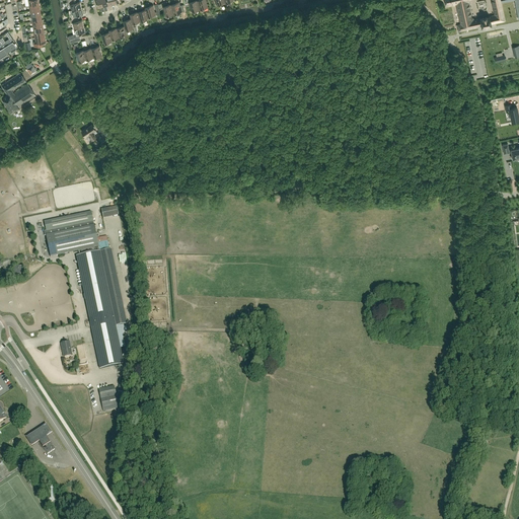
[(81,8),(80,2),(76,3),(75,0),(68,2),(67,2),(68,5),(70,4),(72,10),(81,8)]
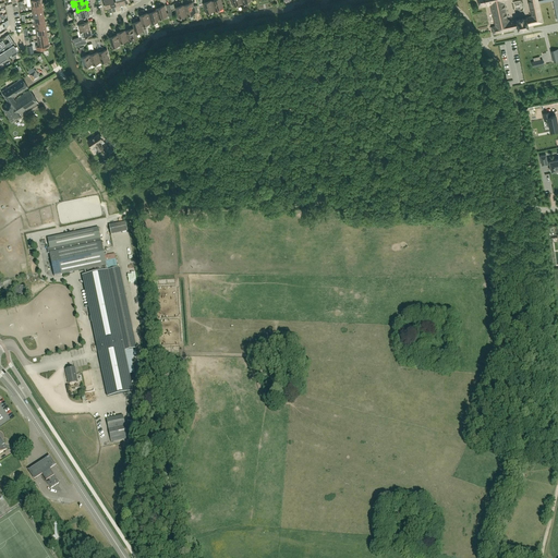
[(197,5),(194,5),(193,2),(187,3),(186,0),(183,1),(184,4),(186,15),(198,12),(197,5)]
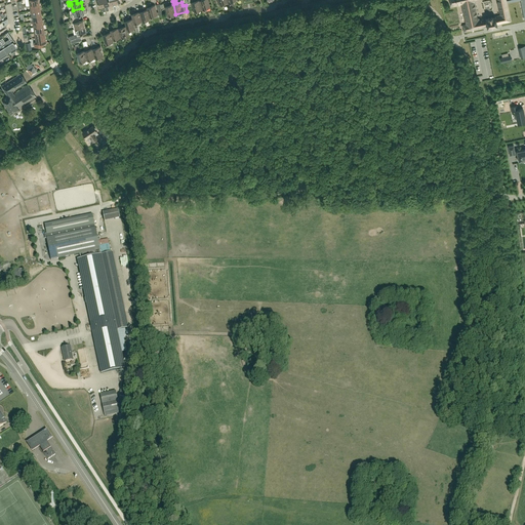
[(199,0),(198,0),(195,1),(194,0),(191,0),(194,11),(202,9),(199,0)]
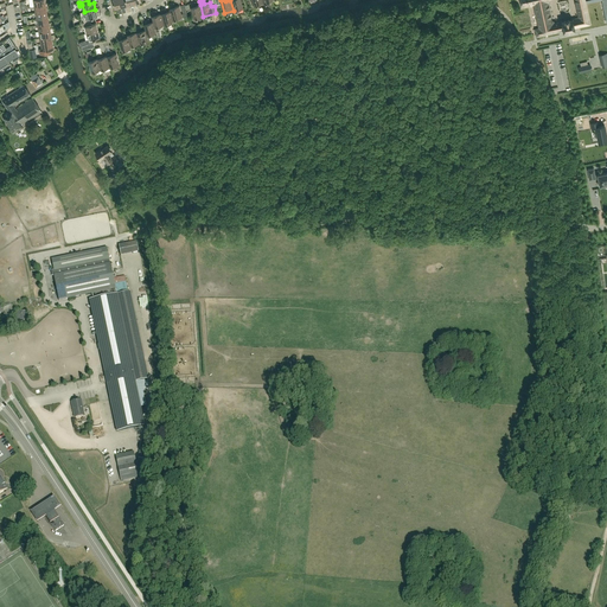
[(243,8),(240,0),(230,0),(234,11),(243,8)]
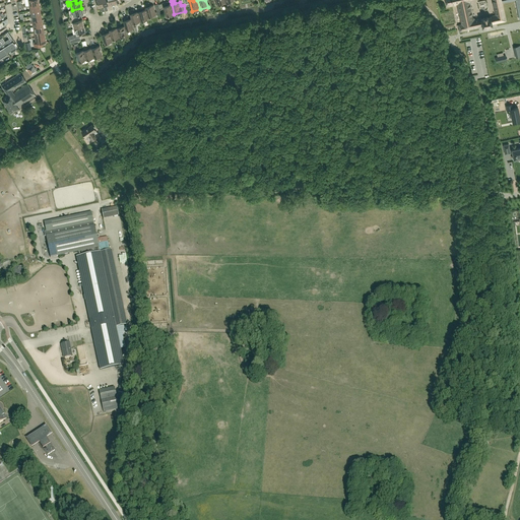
[(445,0),(447,6),(457,3),(461,23),(458,24),(459,30),(478,26),(477,25),(481,24),(482,28),(494,26),(493,23),(506,20),(501,0),(445,0)]
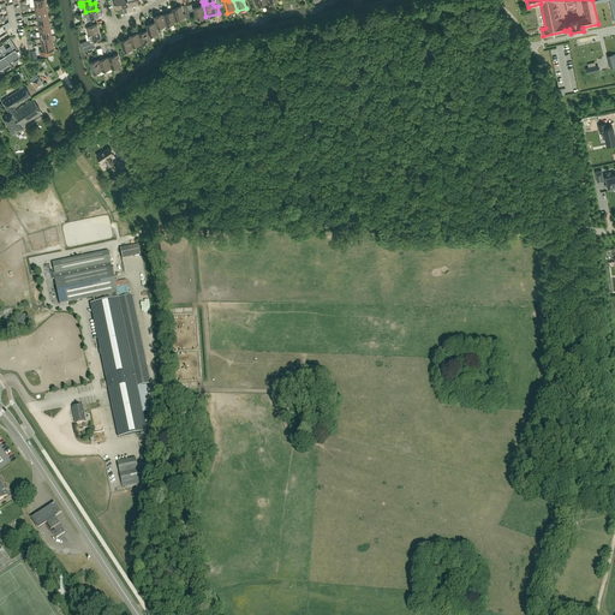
[(203,5),(197,6),(197,3),(192,4),(197,19),(206,17),(203,5)]
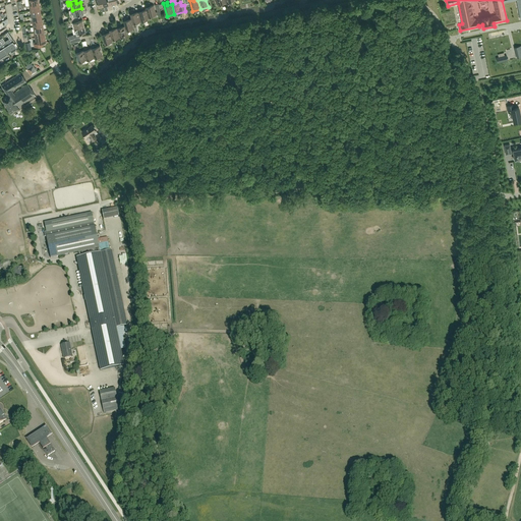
[(156,15),(154,5),(149,6),(148,3),(145,4),(146,9),(147,9),(149,17),(156,15)]
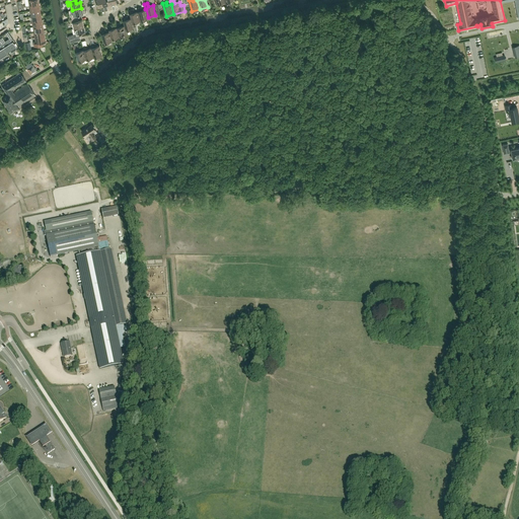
[(148,17),(146,9),(145,9),(141,11),(140,7),(137,8),(138,12),(138,11),(140,21),(148,19),(148,17)]
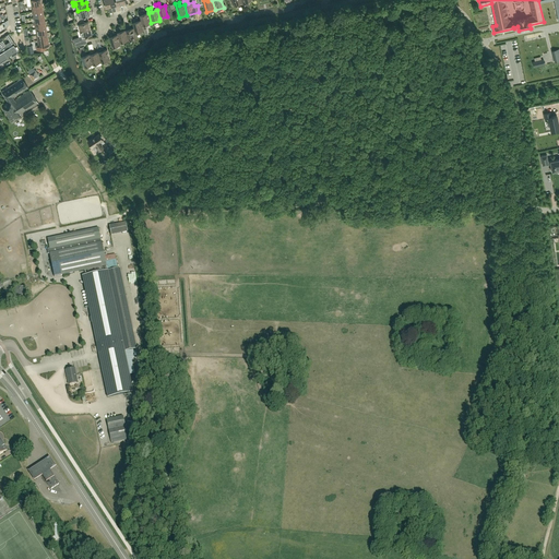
[(90,15),(87,9),(78,11),(79,18),(76,18),(78,21),(83,20),(86,19),(85,16),(90,15)]
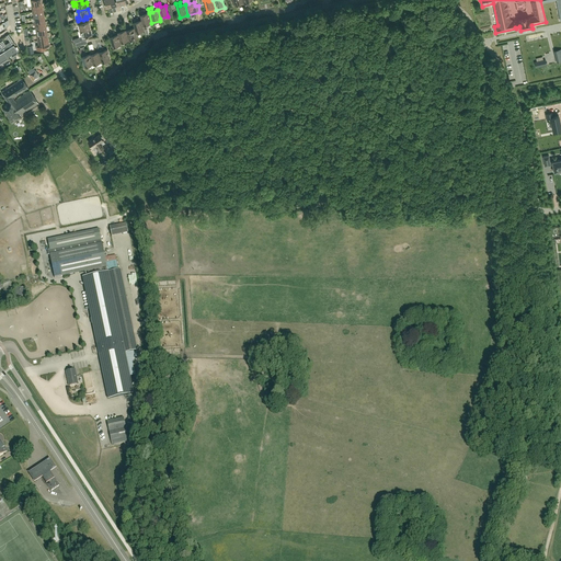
[(149,12),(149,13),(144,14),(144,10),(139,11),(141,20),(144,25),(151,23),(149,12)]
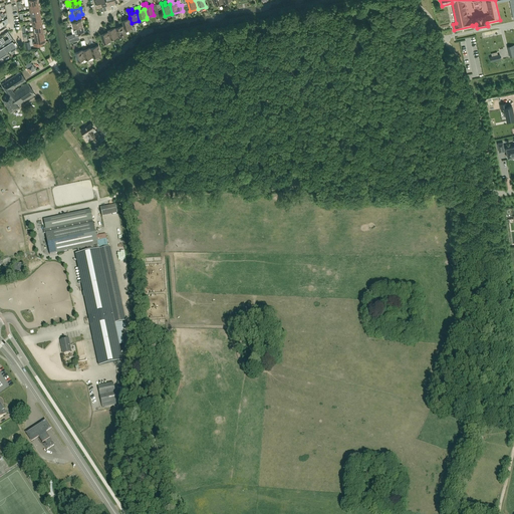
[(133,28),(132,23),(130,18),(125,19),(124,16),(121,17),(123,25),(124,30),(133,28)]
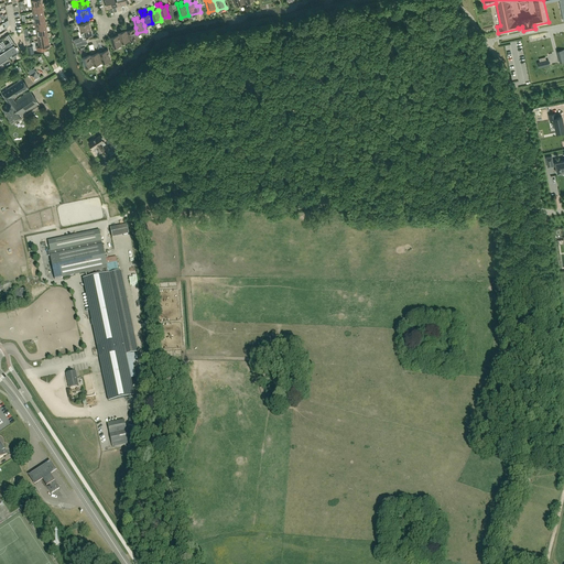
[(91,29),(89,22),(85,23),(84,20),(78,21),(76,22),(76,25),(79,24),(80,31),(91,29)]
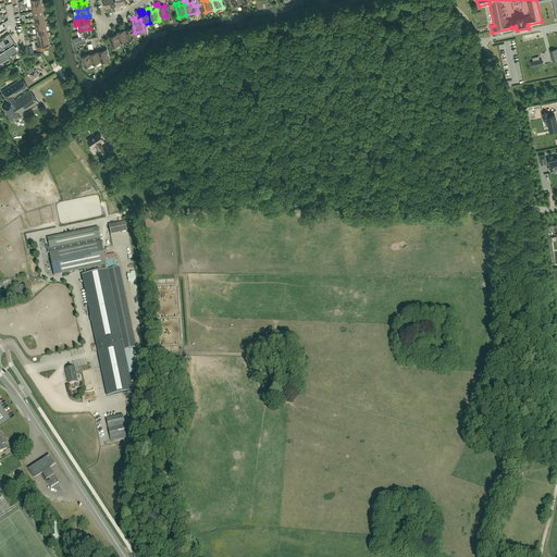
[(137,38),(135,33),(134,27),(130,28),(128,25),(124,26),(125,29),(128,40),(137,38)]
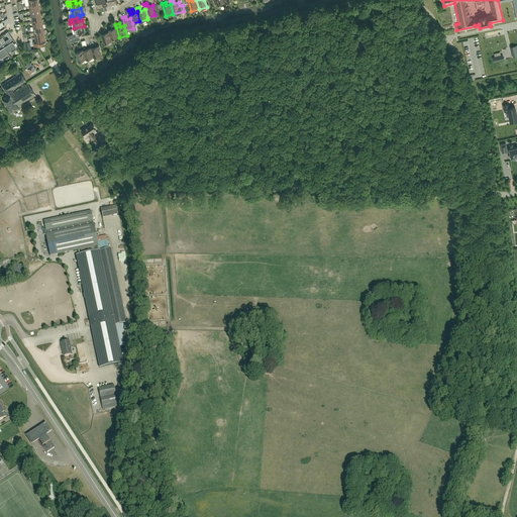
[(116,27),(112,28),(111,25),(108,26),(109,31),(111,39),(119,37),(116,27)]
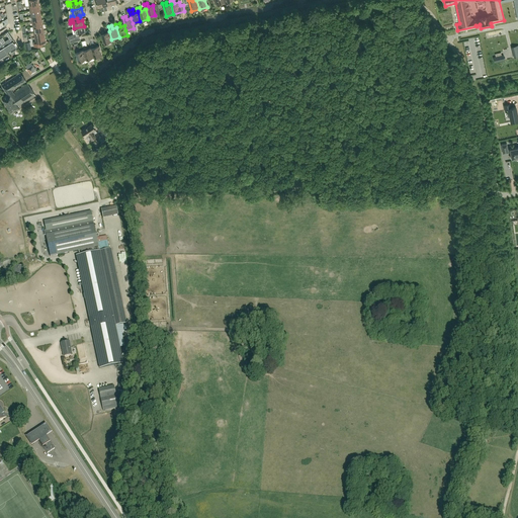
[(82,35),(81,33),(85,32),(84,26),(74,28),(76,34),(73,34),(74,37),(82,35)]
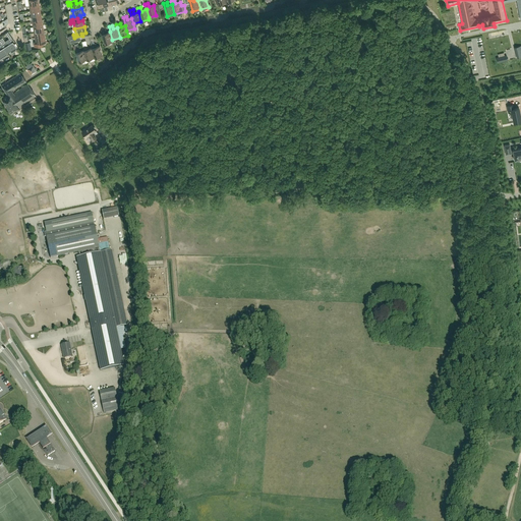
[(110,32),(106,34),(105,30),(101,31),(105,44),(113,42),(112,40),(110,32)]
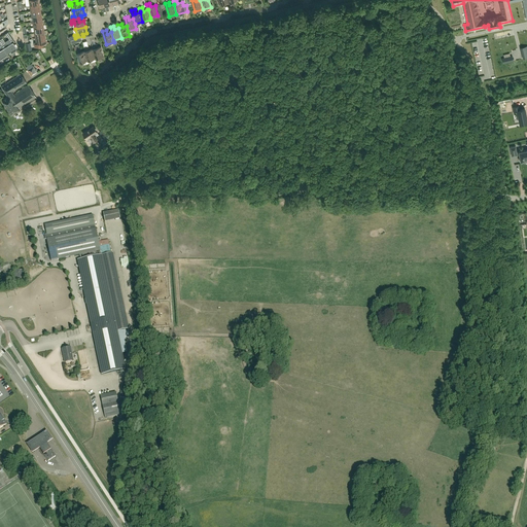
[(9,54),(16,48),(12,41),(13,40),(8,32),(5,34),(9,39),(5,41),(2,37),(0,38),(0,41),(7,53),(9,54)]
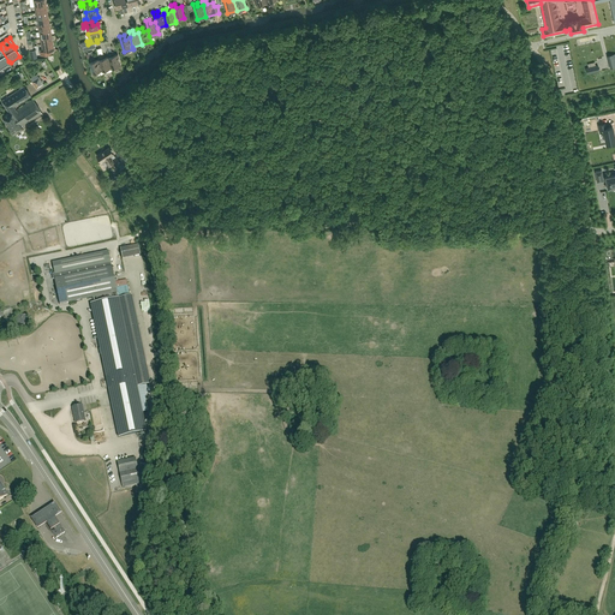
[(54,49),(53,42),(41,45),(42,49),(40,49),(40,52),(40,57),(52,54),(51,51),(54,49)]
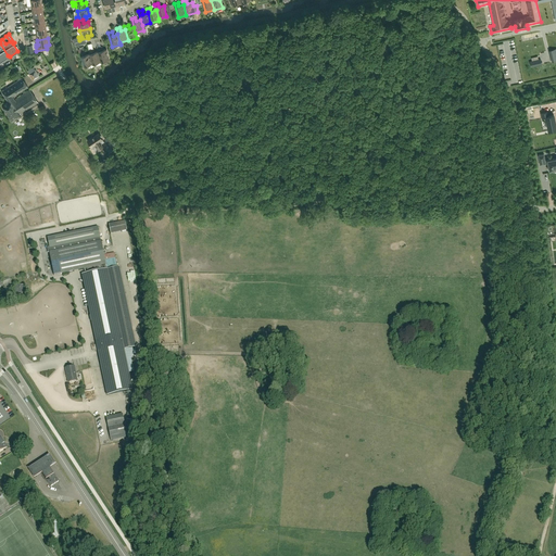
[(110,60),(106,49),(101,50),(101,47),(97,48),(98,51),(101,62),(110,60)]
